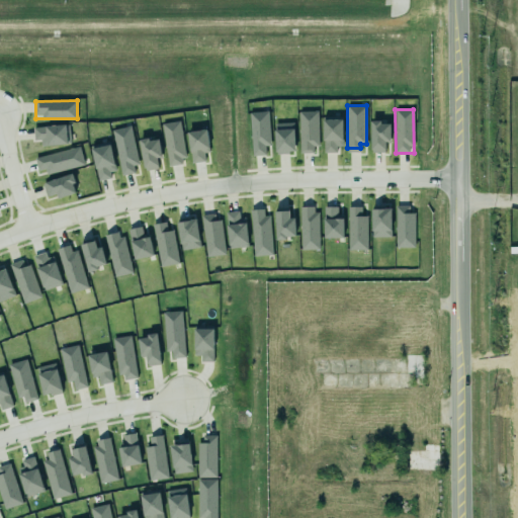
[(251,154),(248,112),(266,111),(268,130),(271,130),(271,143),(266,143),(266,153),(251,154)]
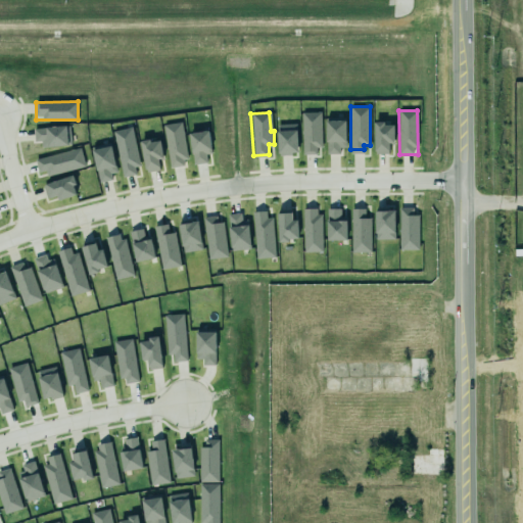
[(320,112),(301,112),(302,155),(321,154),(320,112)]
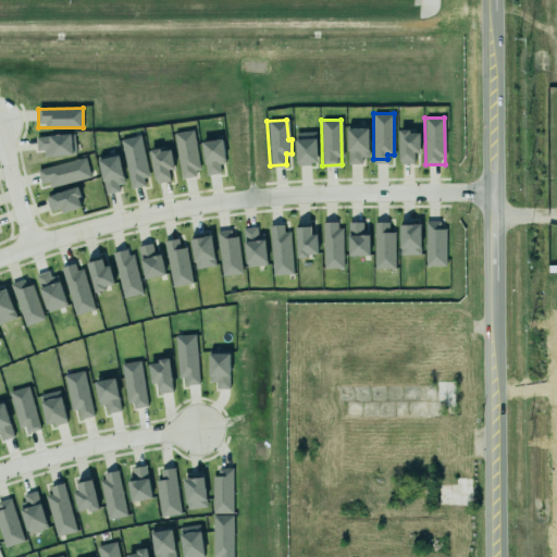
[(369,158),(369,128),(347,128),(348,164),(362,164),(362,158),(369,158)]
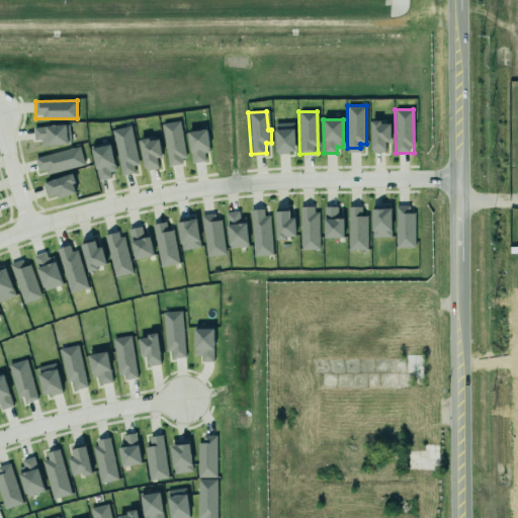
[(33,126),(33,139),(38,138),(39,144),(46,144),(48,141),(68,139),(67,121),(46,122),(46,125),(33,126)]
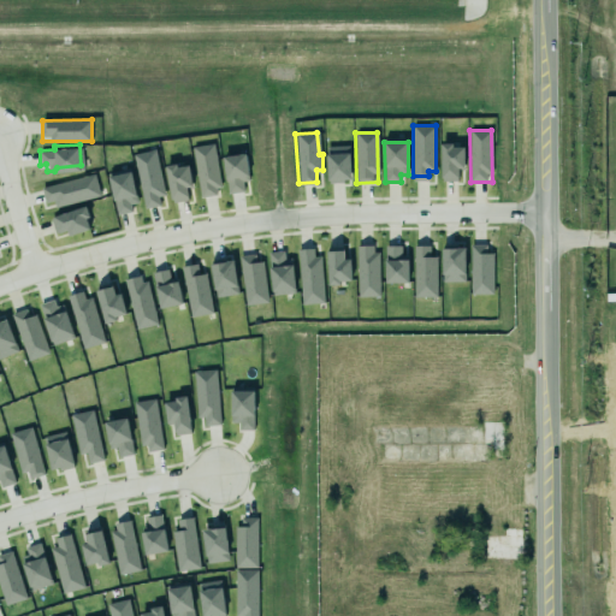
[(214,144),(194,147),(199,197),(220,195),(214,144)]
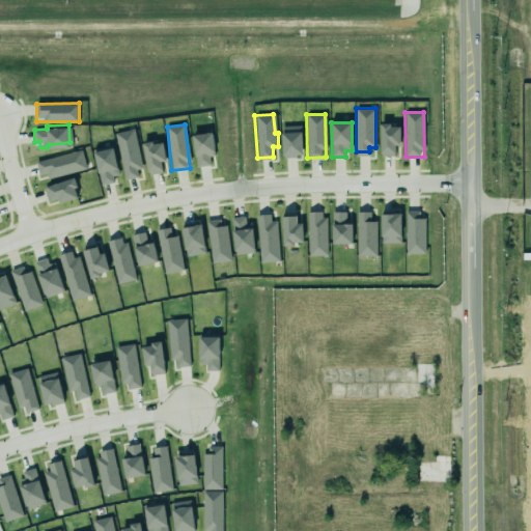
[(400,146),(400,126),(381,124),(380,157),(395,157),(395,146),(400,146)]
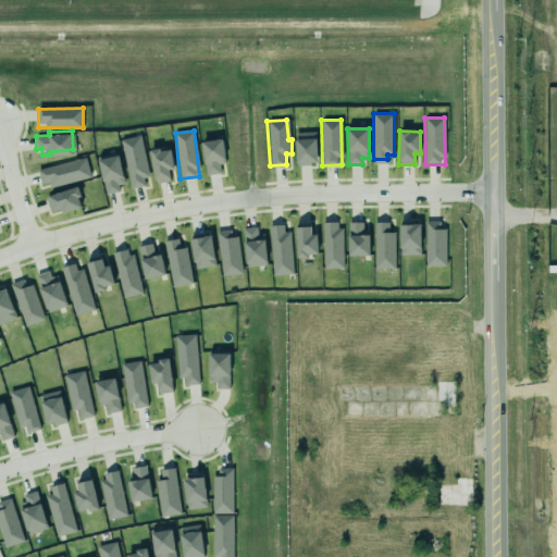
[(296,133),(296,165),(318,164),(317,132),(296,133)]
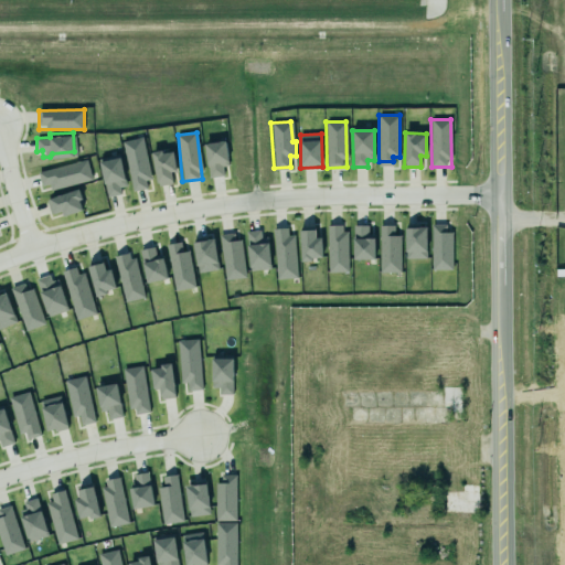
[(131,192),(151,189),(144,138),(124,141),(131,192)]
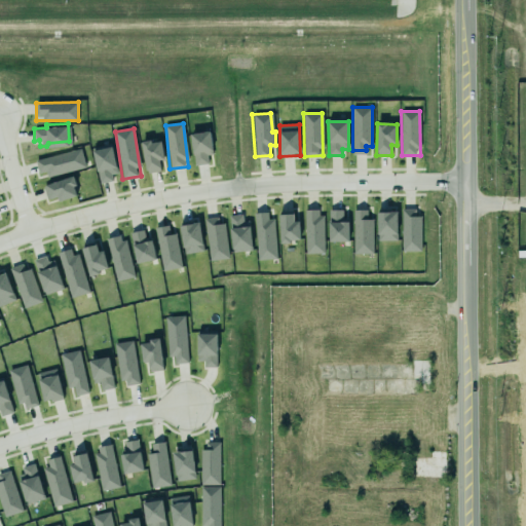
[(192,134),(193,165),(208,164),(208,155),(213,155),(211,133),(192,134)]
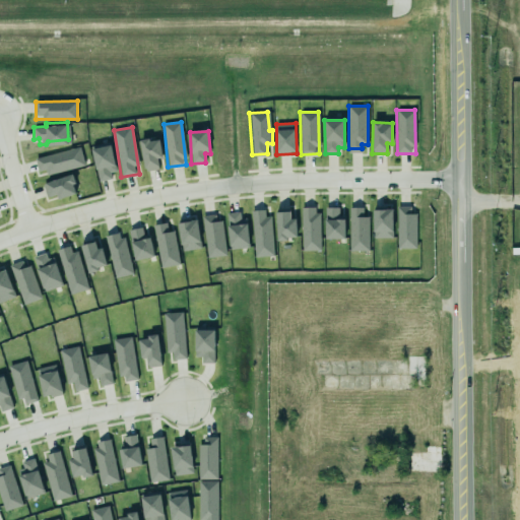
[(139,140),(145,172),(159,169),(157,158),(164,157),(159,139),(150,141),(150,138),(139,140)]
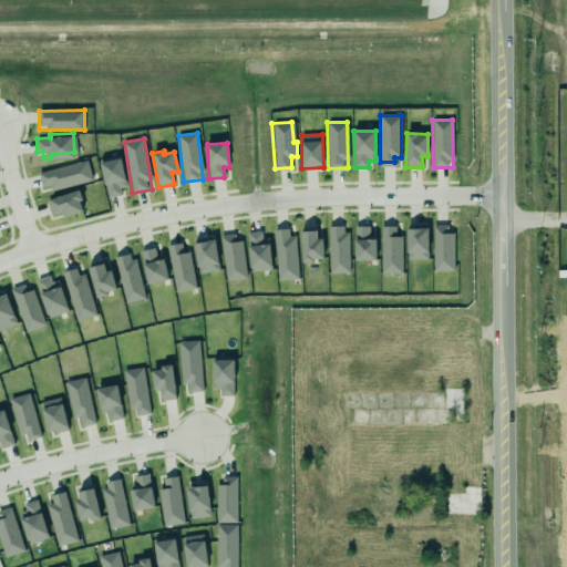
[(35,169),(40,185),(47,184),(50,189),(90,178),(84,157),(35,169)]
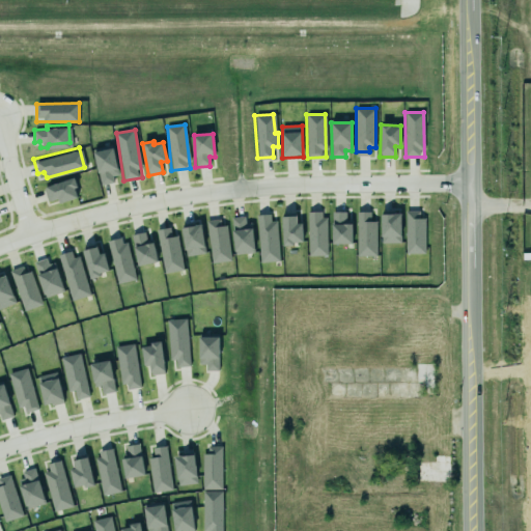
[(119,179),(113,148),(93,151),(100,184),(119,179)]
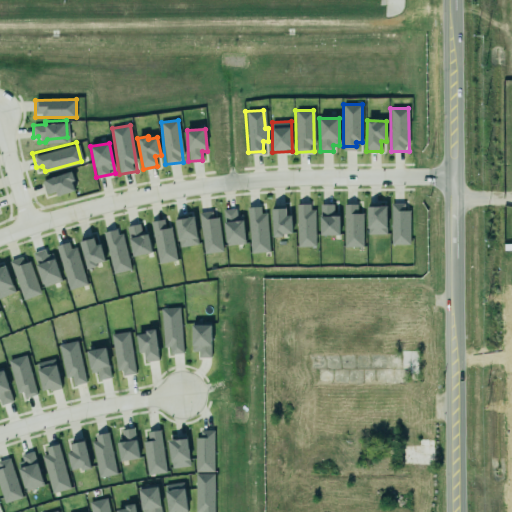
[(76,190),(70,172),(42,182),(47,196),(55,193),(57,197),(76,190)]
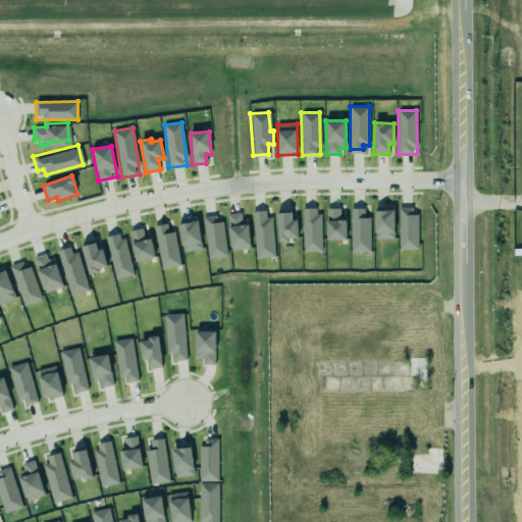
[(398,205),(399,248),(416,247),(415,212),(408,204),(398,205)]
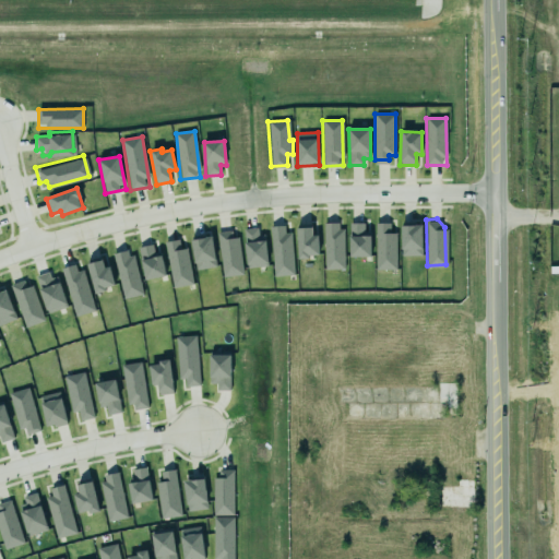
[(373,219),(373,270),(399,269),(399,229),(392,229),(392,219),(383,219),(373,219)]
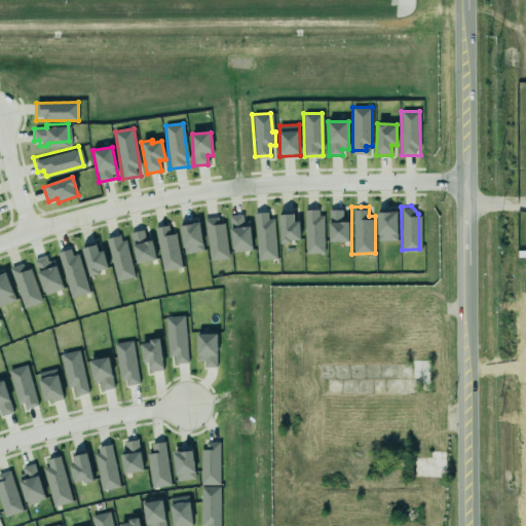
[(305,254),(324,254),(323,210),(304,211),(305,254)]
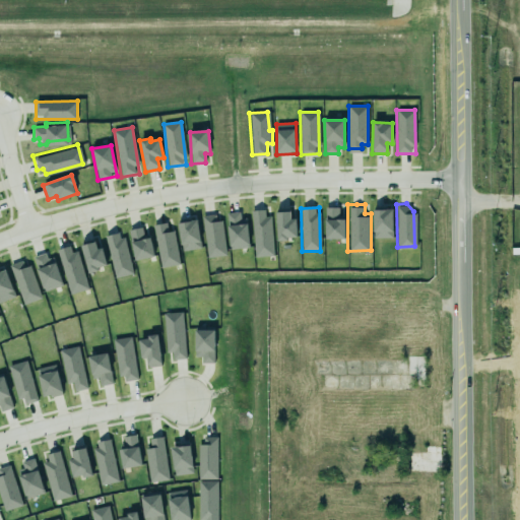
[(338,207),(324,208),(325,239),(345,239),(344,215),(339,215),(338,207)]
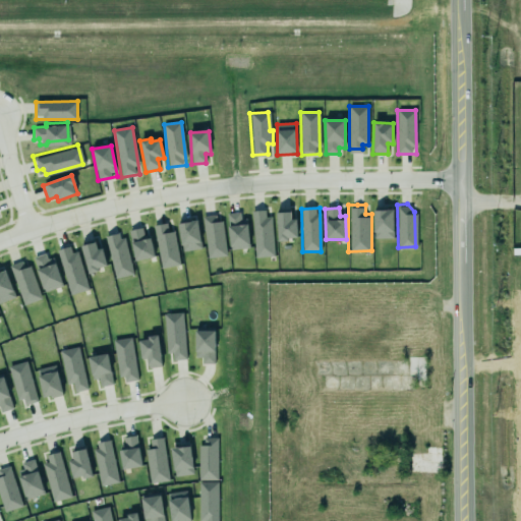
[(374,239),(394,238),(393,210),(373,211),(374,239)]
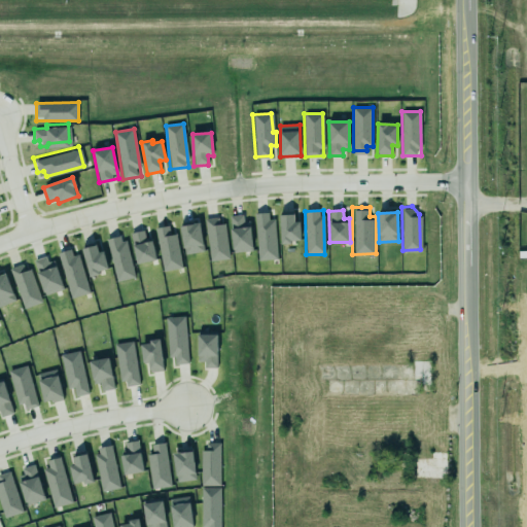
[(277,259),(275,219),(269,219),(269,213),(255,213),(257,260),(277,259)]
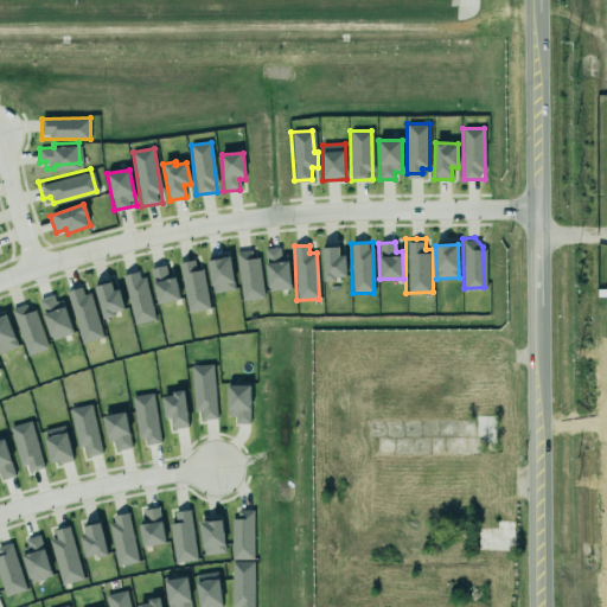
[(264,249),(269,292),(291,289),(287,255),(280,255),(280,247),(264,249)]
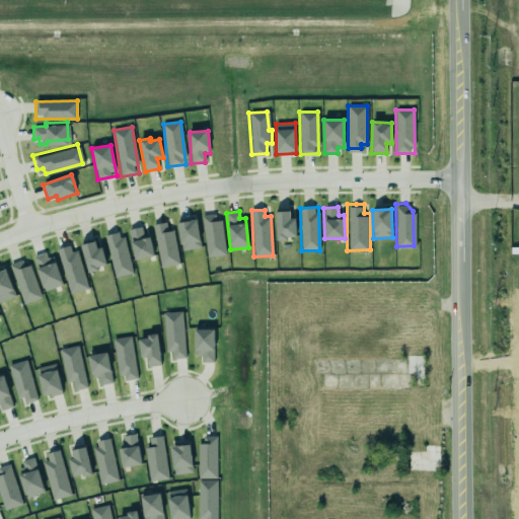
[(277,239),(294,238),(293,211),(276,212),(277,239)]
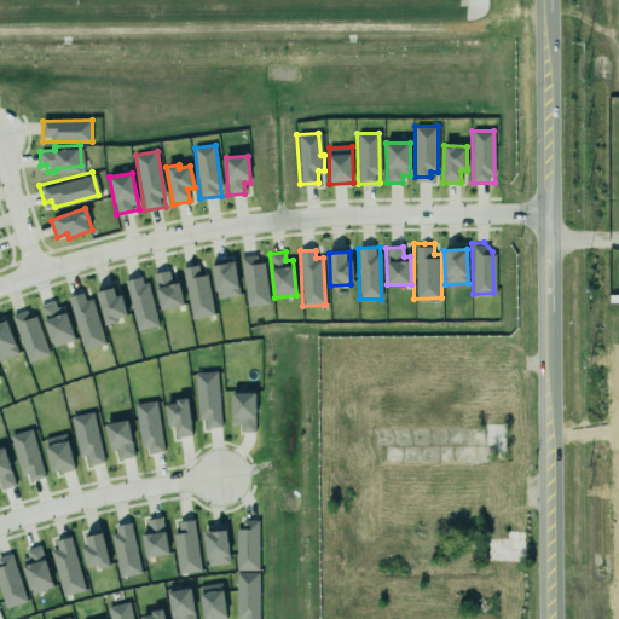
[(246,304),(239,255),(252,254),(253,260),(260,259),(267,302),(246,304)]
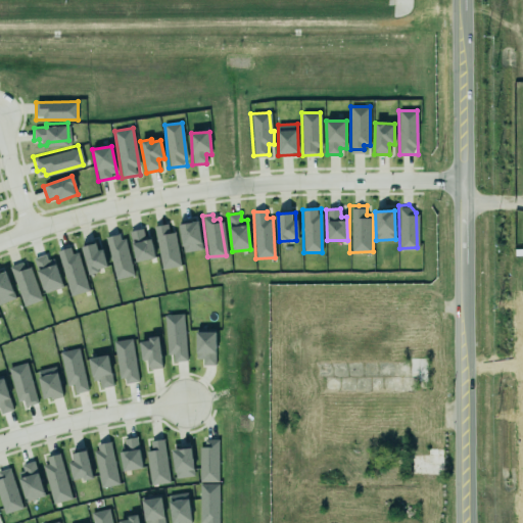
[(178,221),(197,218),(202,248),(183,251),(178,221)]
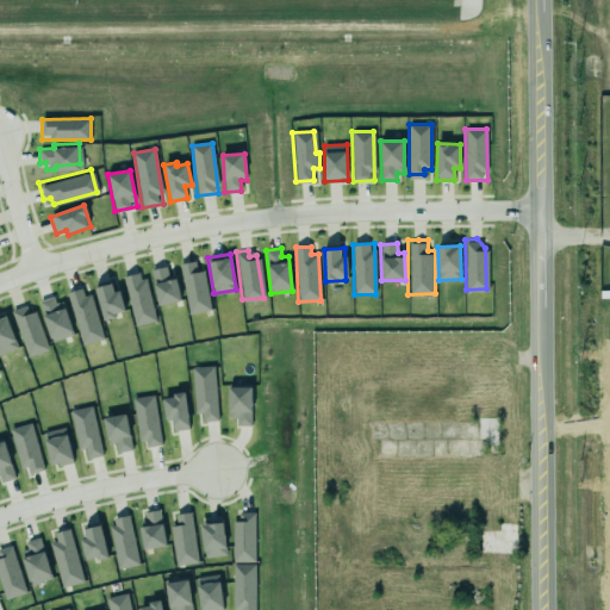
[(190,315),(211,310),(203,271),(198,272),(195,261),(179,265),(190,315)]
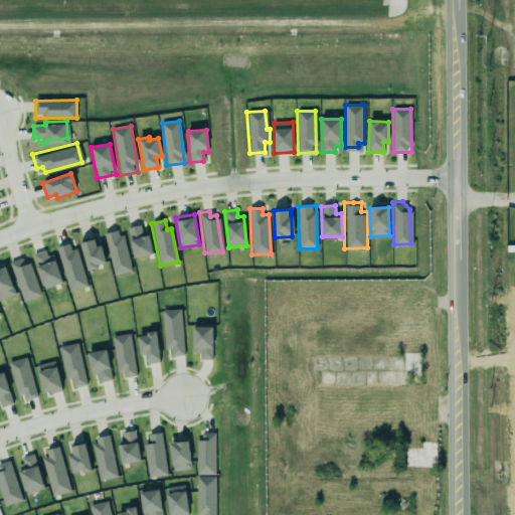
[(127,226),(134,255),(153,250),(149,232),(143,233),(140,223),(127,226)]
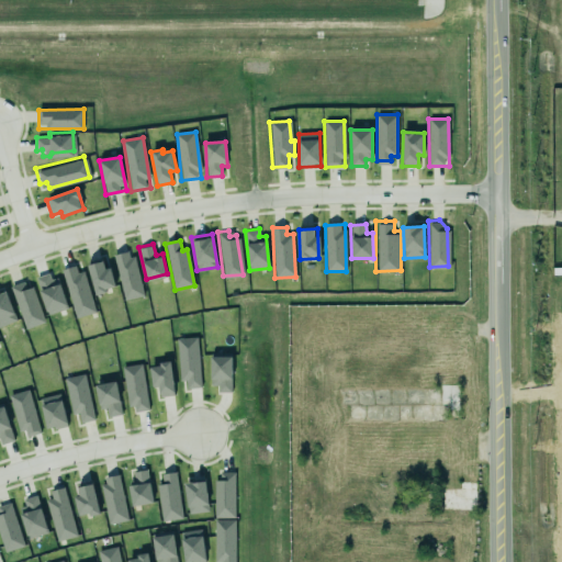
[(124,301),(143,296),(132,251),(113,255),(124,301)]
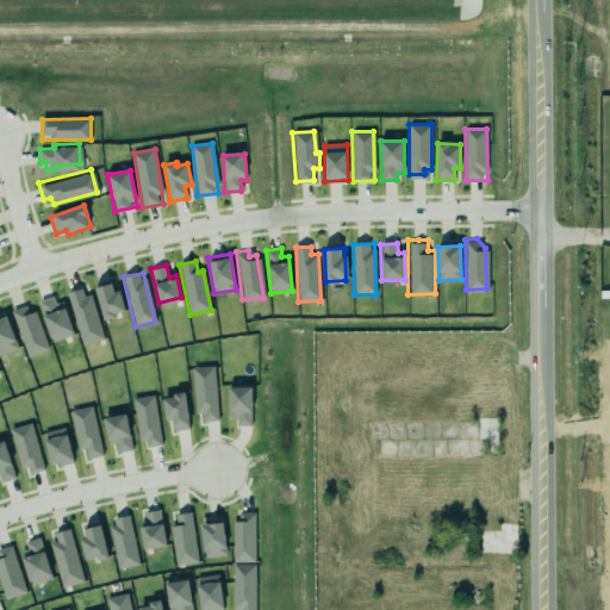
[(95,287),(104,319),(124,315),(116,282),(95,287)]
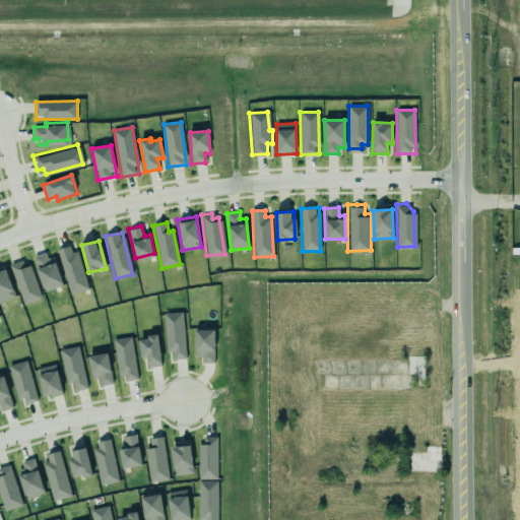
[(57,250),(70,295),(87,289),(74,245),(57,250)]
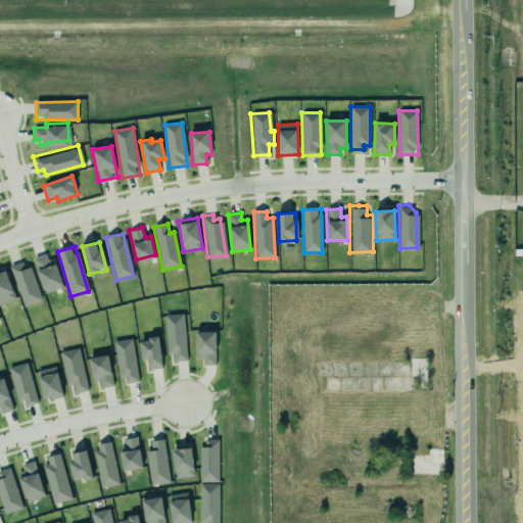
[(61,288),(50,253),(33,258),(44,293),(61,288)]
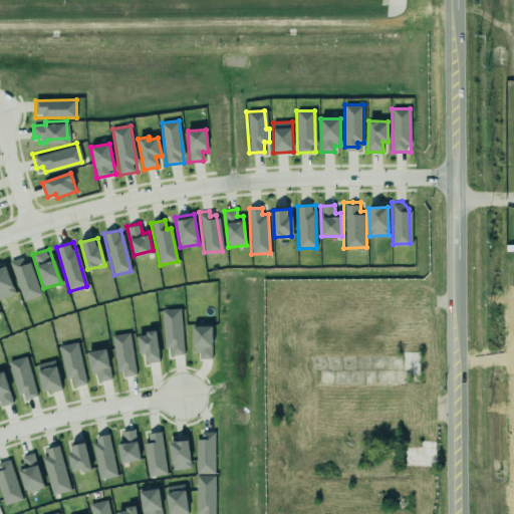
[(10,262),(22,301),(40,295),(27,256),(10,262)]
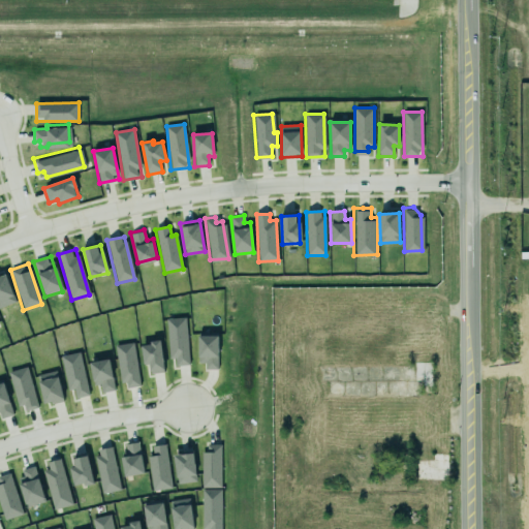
[(0,308),(17,302),(5,274),(0,276),(0,308)]
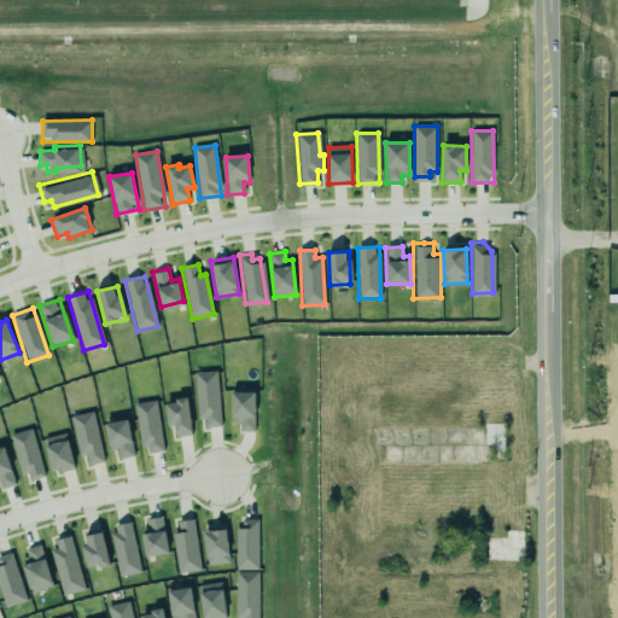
[(192,369),(216,368),(219,425),(204,425),(204,418),(196,419),(192,369)]
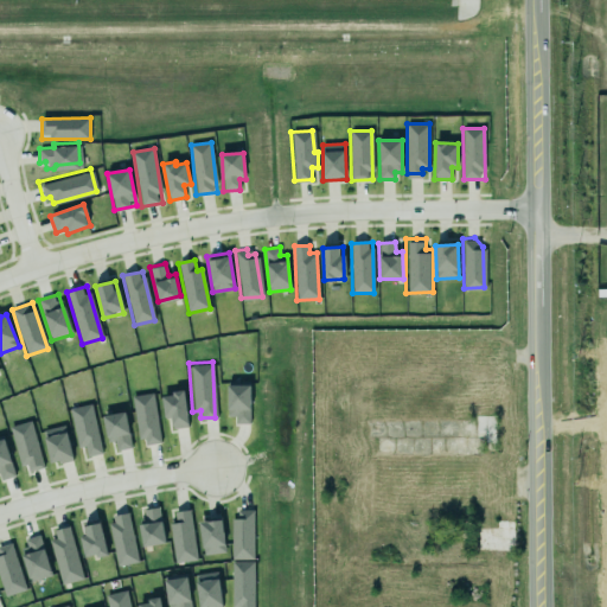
[(251,423),(250,385),(227,385),(228,416),(235,416),(235,425),(251,423)]
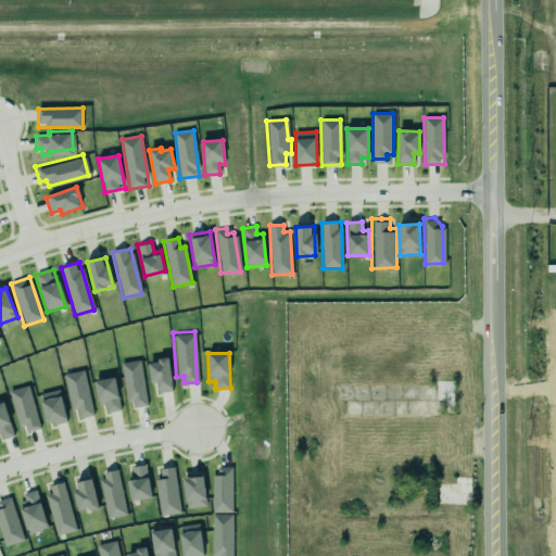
[(158,393),(173,391),(167,358),(147,363),(151,384),(156,383),(158,393)]
